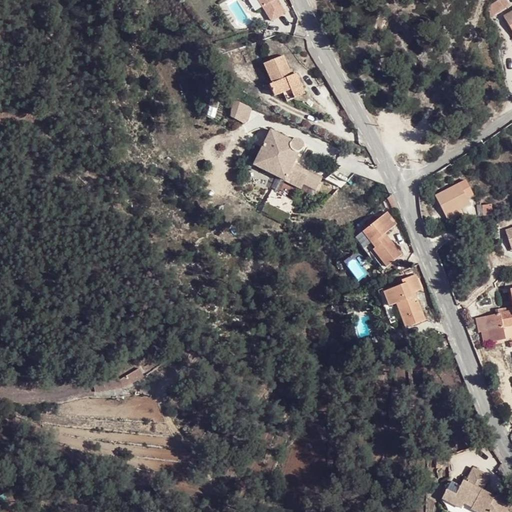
[(278,0),(257,0),(270,20),(285,11),(278,0)]
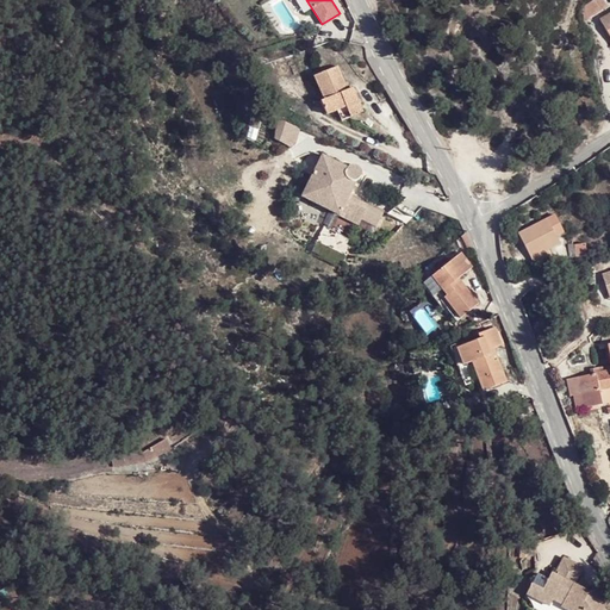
[(603,0),(597,0),(582,11),(586,20),(608,7),(603,0)]
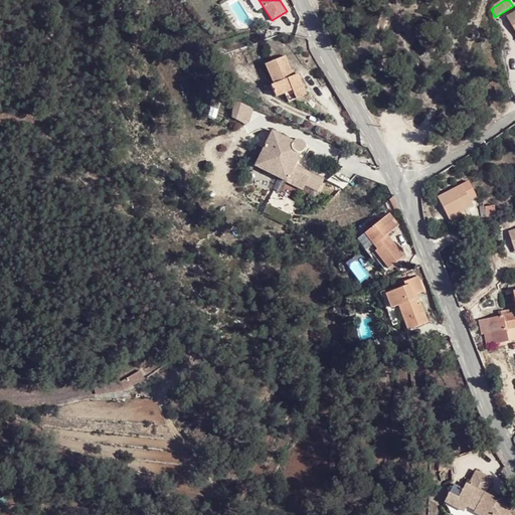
[(283,56),(265,66),(274,82),(270,84),(277,97),(290,91),(292,93),(304,87),(298,73),(292,76),(290,71),(283,56)]
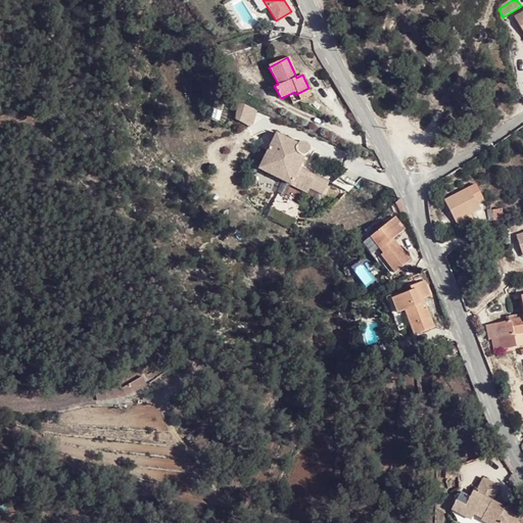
[(312,94),(308,88),(296,94),(299,101),(312,94)]
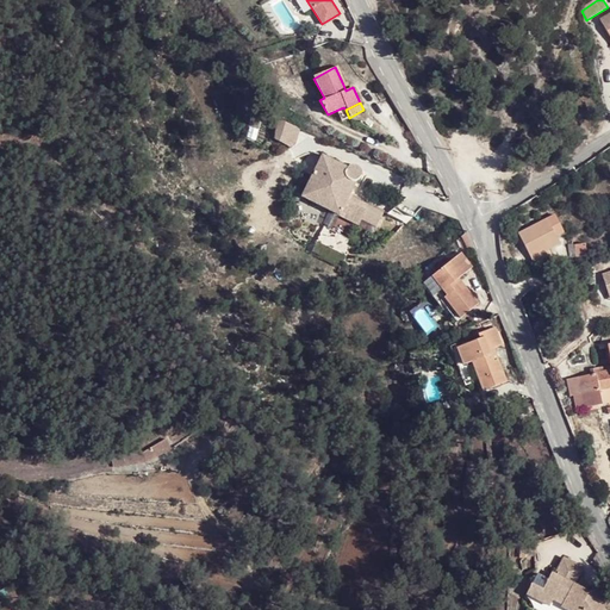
[(291,145),(298,130),(278,120),(271,136),(291,145)]
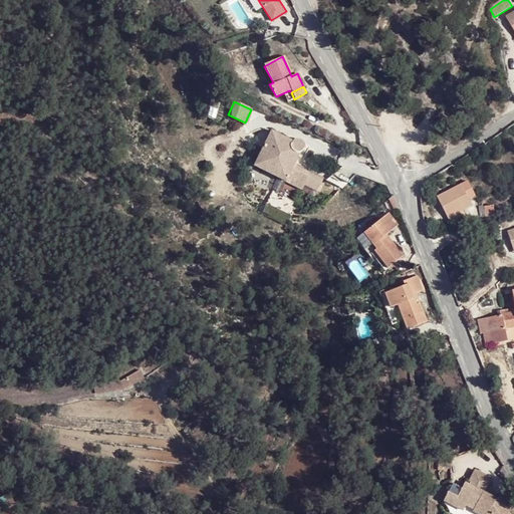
[(271,133),(256,165),(286,180),(302,147),(271,133)]
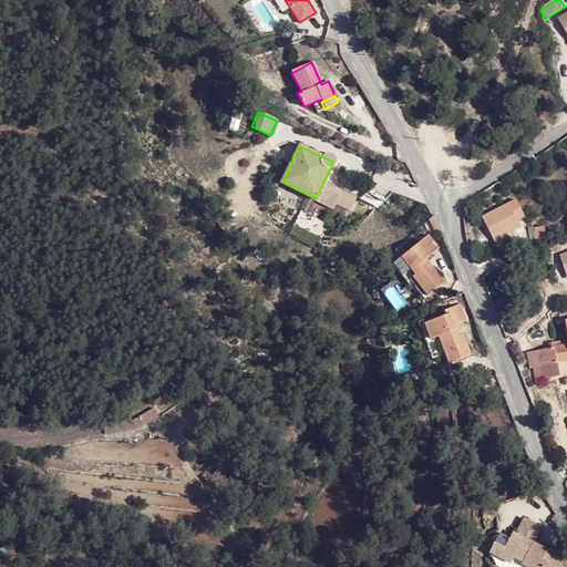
[(357,195),(329,182),(322,196),(350,209),(357,195)]
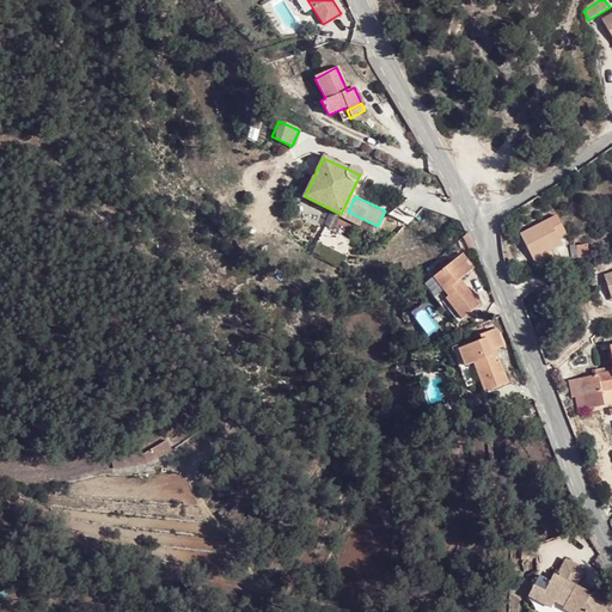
[(555,216),(548,220),(556,237),(563,233),(555,216)]
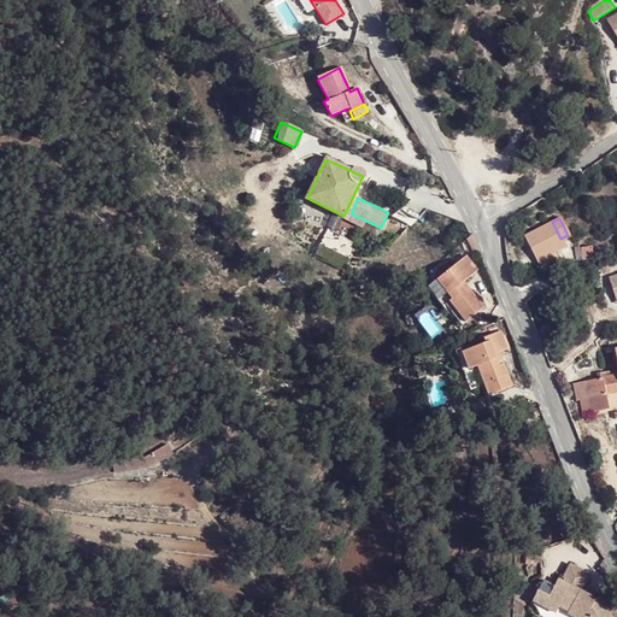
[(523,236),(535,259),(553,250),(554,253),(565,247),(560,239),(552,222),(523,236)]
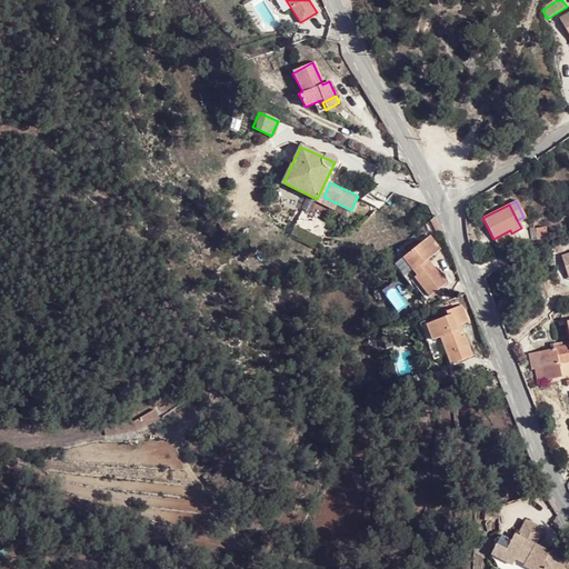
[(545,228),(535,229),(537,241),(547,240),(545,228)]
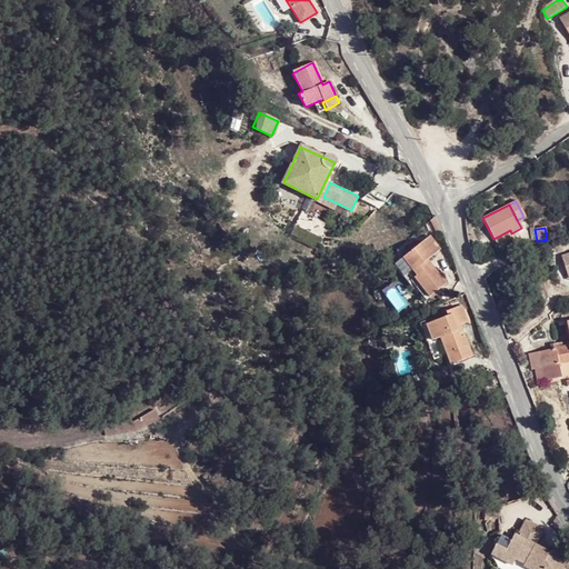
[(510,230),(493,239),(495,242),(511,233),(510,230)]
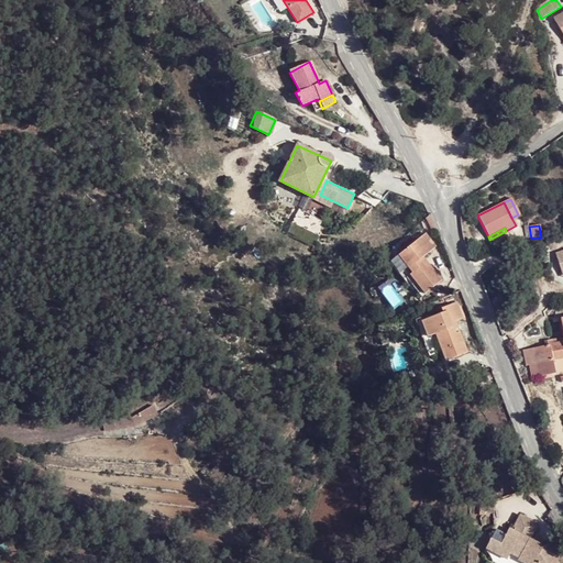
[(509,238),(506,231),(489,240),(493,245),(509,238)]
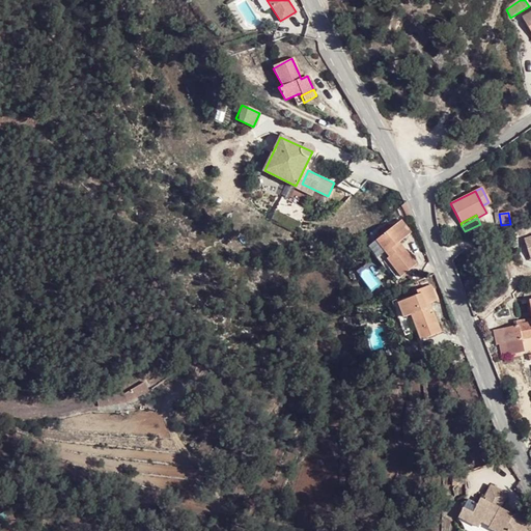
[(398,222),(372,239),(385,257),(381,261),(394,280),(412,268),(402,253),(397,257),(390,248),(396,244),(409,235),(398,222)]
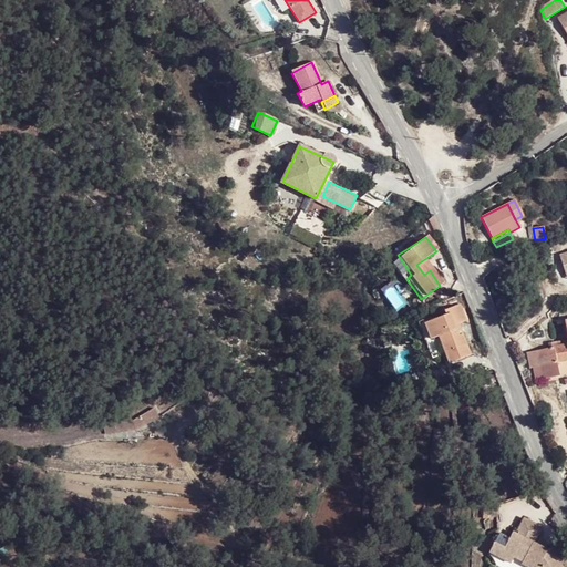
[(430,270),(423,260),(416,265),(424,275),(430,270)]
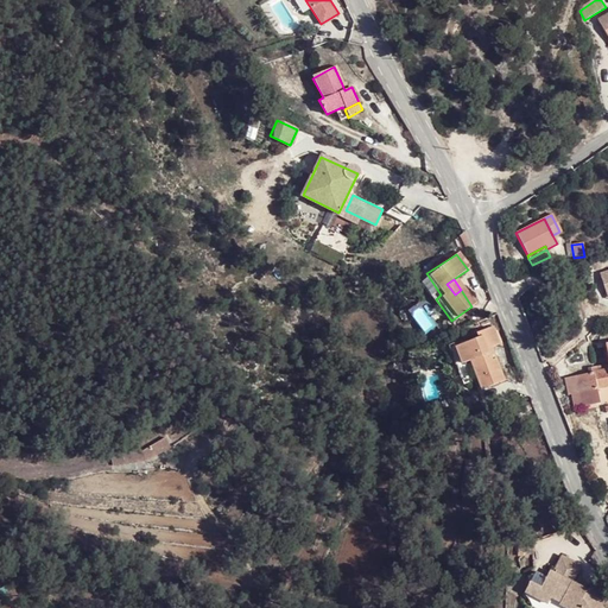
[(475,334),(455,342),(463,362),(470,359),(477,377),(481,386),(505,379),(495,356),(488,360),(483,348),(491,344),(499,342),(491,322),(474,329),(475,334)]
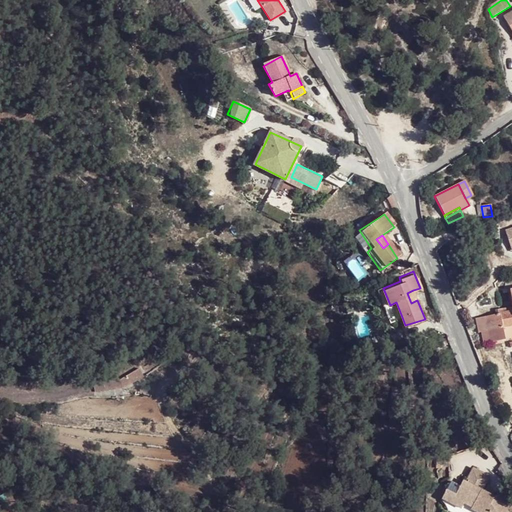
[(382,286),(374,289),(387,323),(402,317),(396,302),(390,305),(383,288),(382,286)]
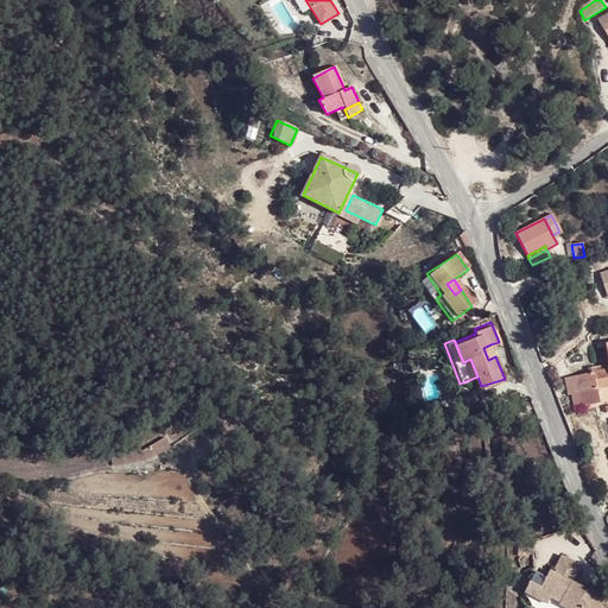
[(593,373),(588,374),(563,379),(567,396),(572,394),(580,393),(583,407),(601,404),(597,390),(607,387),(607,342),(605,343),(607,358),(607,367),(602,369),(601,366),(591,367),(593,373)]
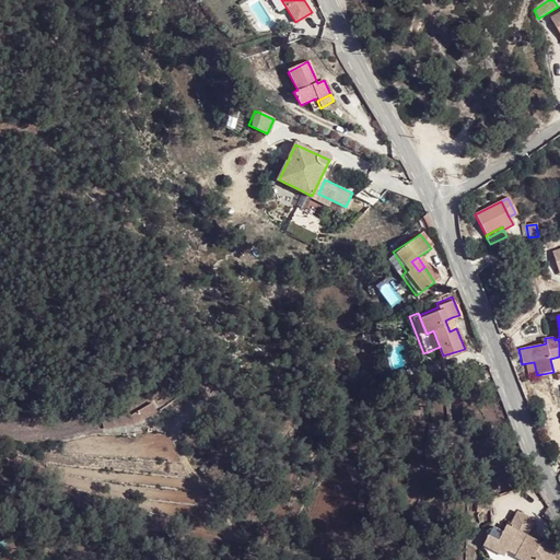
[(456,328),(452,317),(445,321),(450,331),(456,328)]
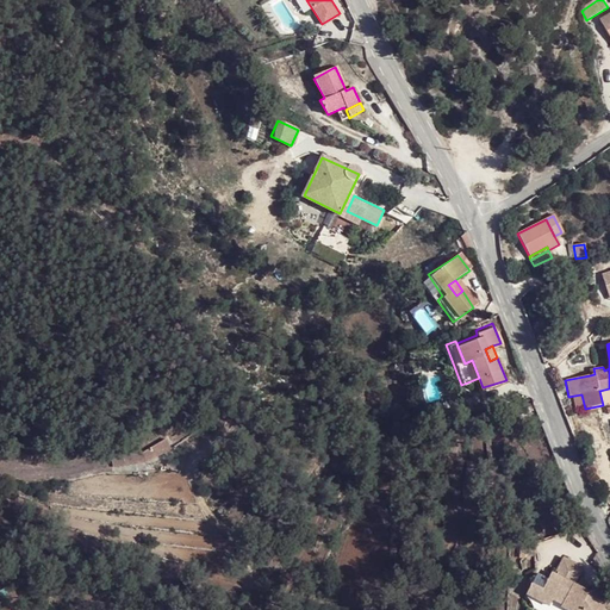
[(577,411),(585,409),(582,394),(574,396),(577,411)]
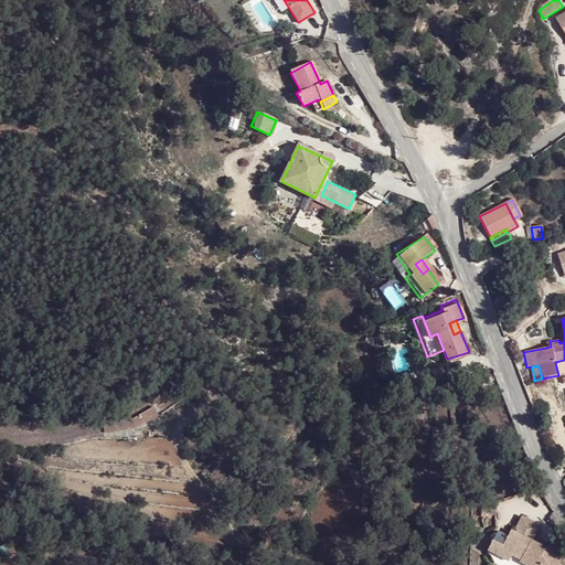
[(110,417),(99,419),(103,433),(136,430),(159,414),(152,405),(131,419),(129,415),(112,420),(110,417)]
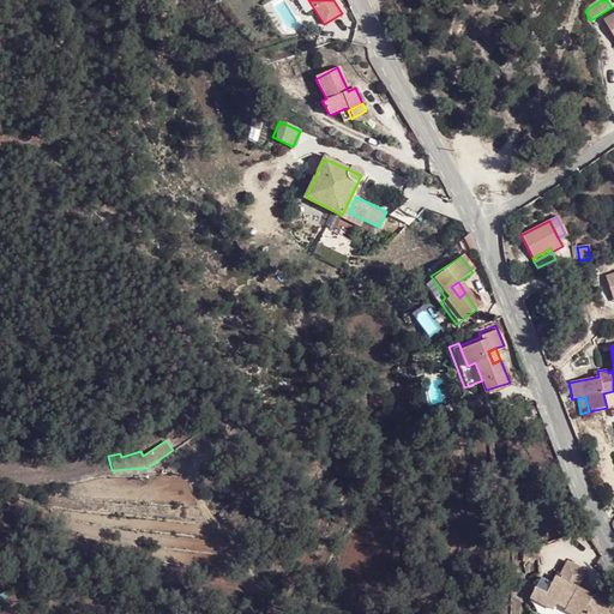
[(549,578),(543,587),(542,589),(559,597),(565,600),(564,602),(583,613),(588,612),(588,613),(611,613),(607,607),(612,606),(602,588),(593,593),(581,581),(589,567),(569,557),(560,571),(554,581),(549,578)]
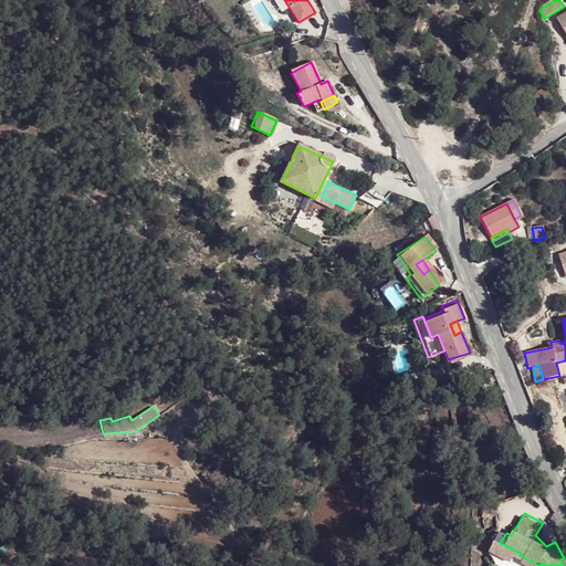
[(512,525),(506,533),(511,535),(516,526),(512,525)]
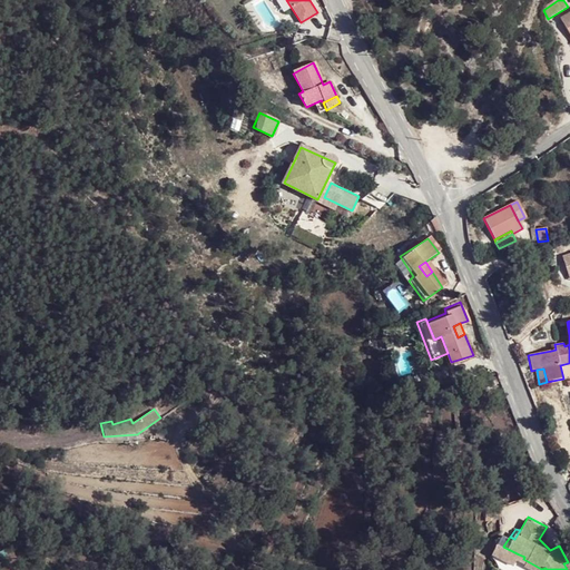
[(497,540),(491,550),(513,562),(519,554),(503,547),(504,544),(497,540)]
